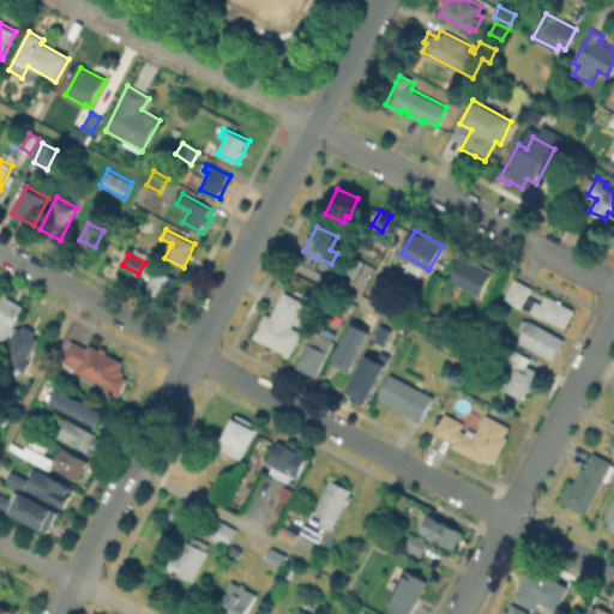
[(367,260),(357,277),(348,271),(357,254),(367,260)]
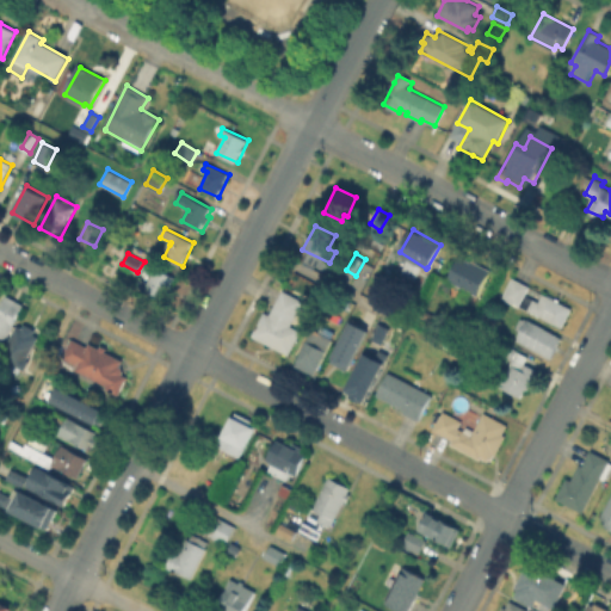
[(462,255),(489,269),(488,271),(489,271),(477,297),(449,284),(462,255)]
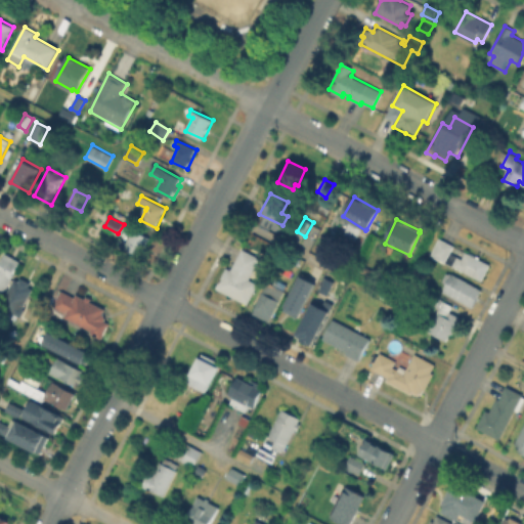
[(122,251),(119,249),(123,241),(127,243),(134,229),(150,238),(140,260),(122,251)]
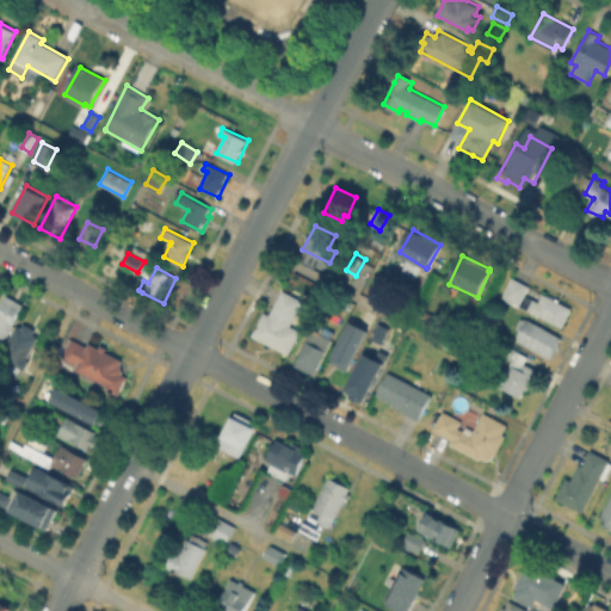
[(513,278),(530,287),(525,295),(539,302),(544,294),(573,308),(562,327),(504,297),(513,278)]
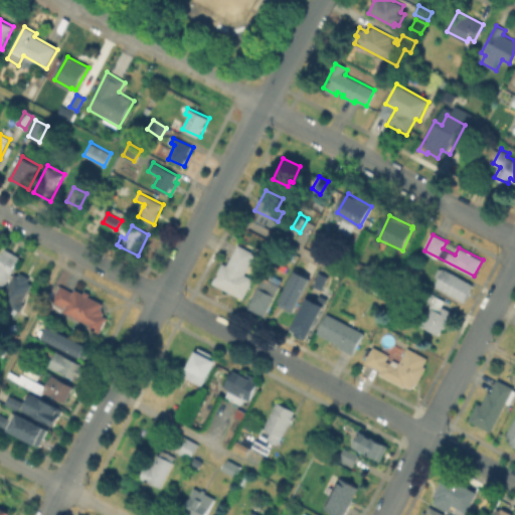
[(224,263),(230,266),(239,245),(256,253),(246,275),(254,279),(244,299),(214,285),(224,263)]
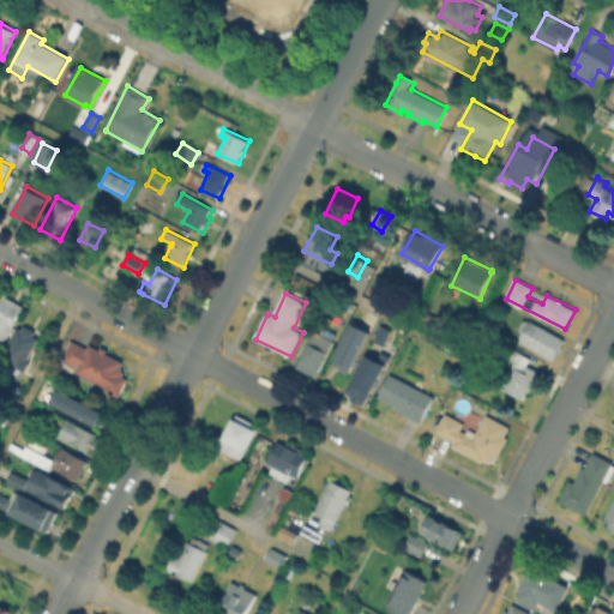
[(1,348),(0,347),(0,312),(8,298),(24,307),(1,348)]
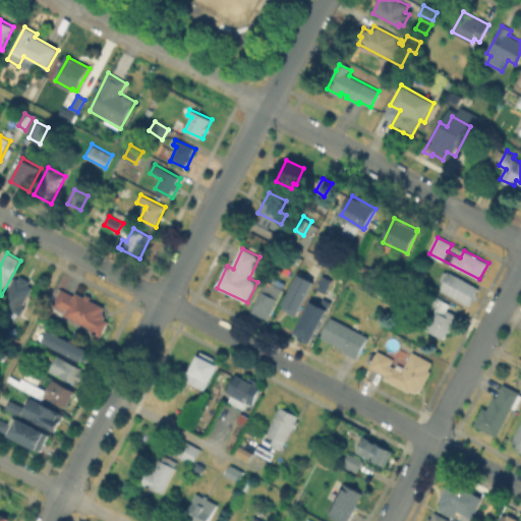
[(446,282),(442,280),(447,270),(479,289),(469,305),(442,289),(446,282)]
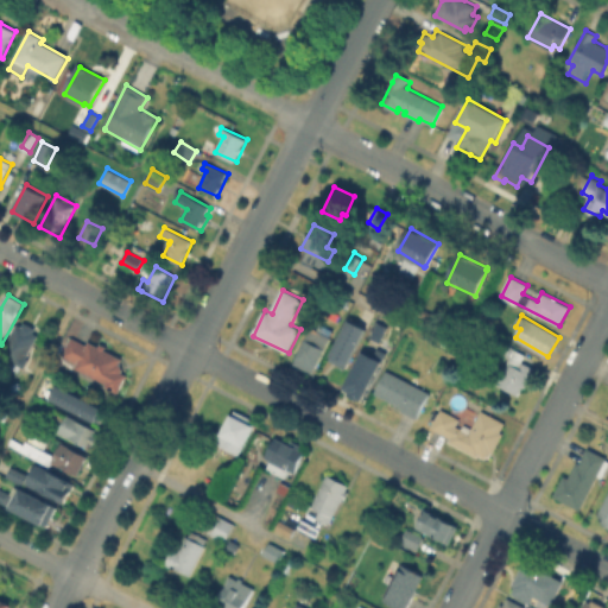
[(367,329),(347,369),(329,360),(349,320),(367,329)]
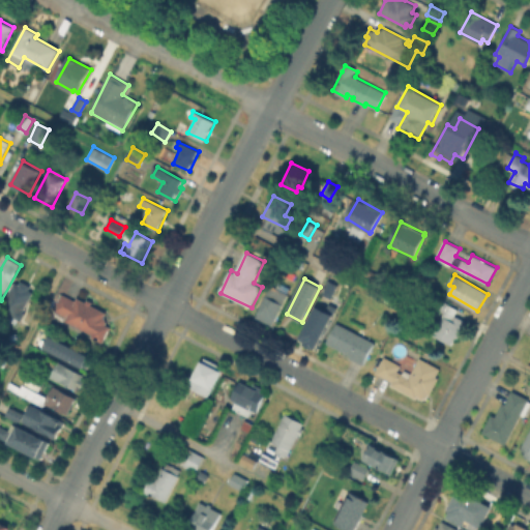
[(273,287),(289,294),(272,325),(257,318),(273,287)]
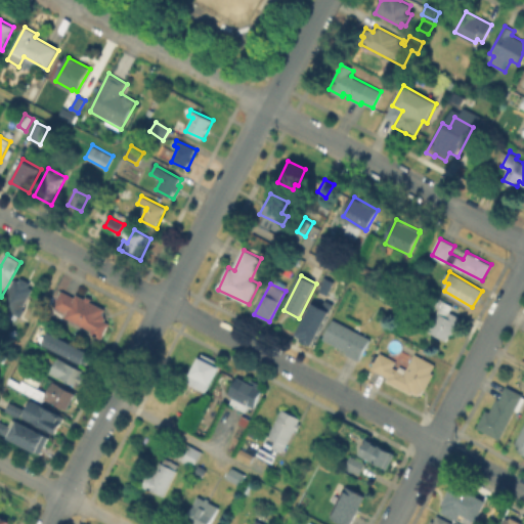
[(17,288),(18,285),(30,291),(28,293),(31,295),(20,317),(4,309),(8,301),(5,300),(12,285),(17,288)]
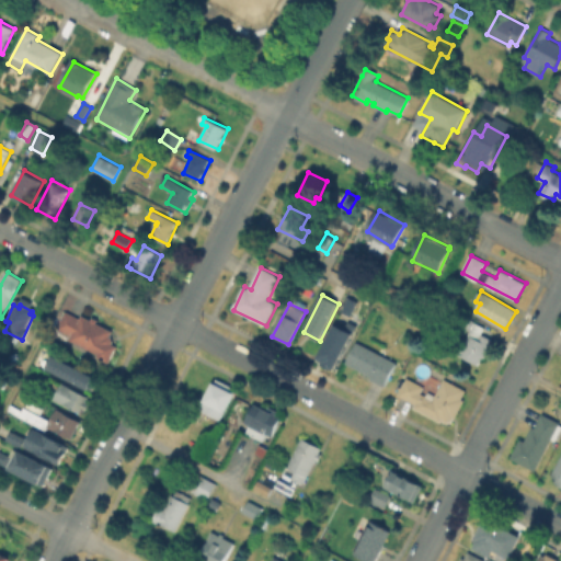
[(113,343),(118,346),(110,364),(98,357),(99,355),(69,341),(71,336),(57,329),(67,310),(81,318),(83,315),(92,320),(94,317),(101,320),(99,323),(114,332),(112,336),(116,339),(113,343)]
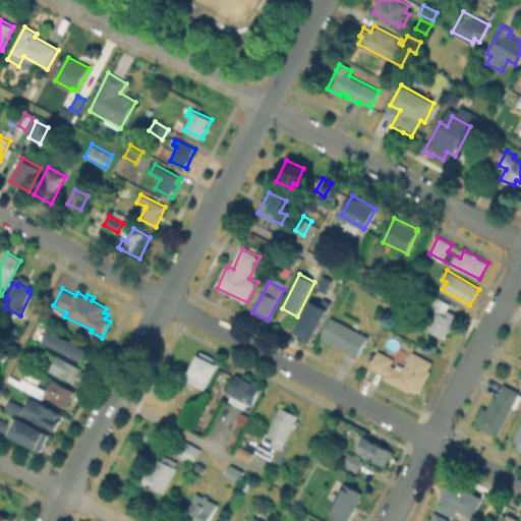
[(421,299),(425,291),(451,304),(448,309),(458,315),(447,339),(427,329),(439,307),(421,299)]
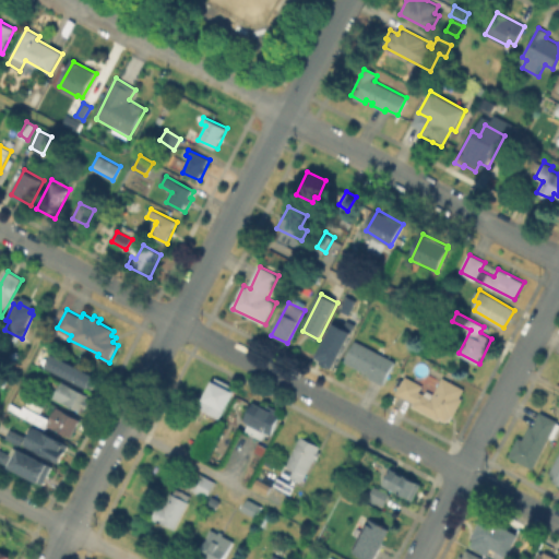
[(320,353),(330,334),(343,341),(341,344),(345,346),(334,368),(324,363),(328,357),(320,353)]
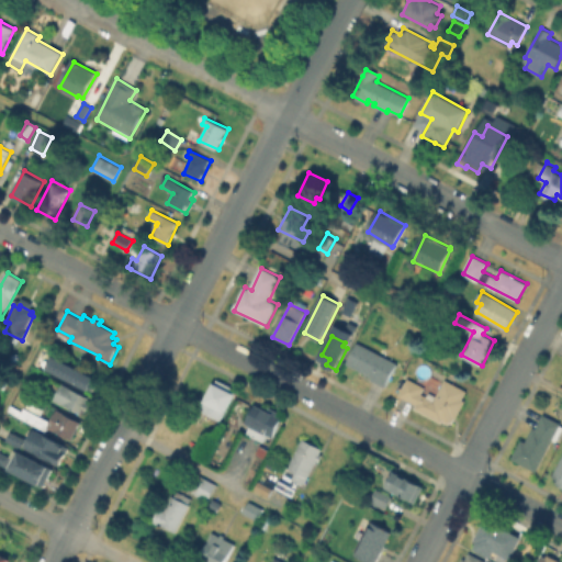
[(347,366),(358,344),(396,363),(385,386),(371,380),(372,378),(347,366)]
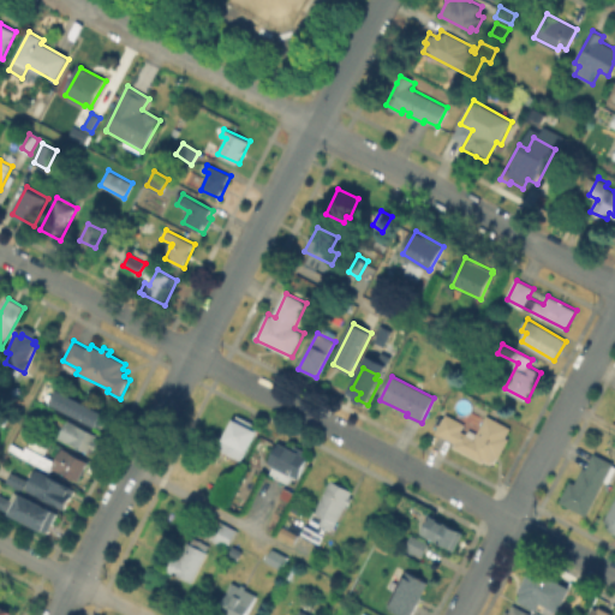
[(58,389),(108,415),(101,429),(51,404),(58,389)]
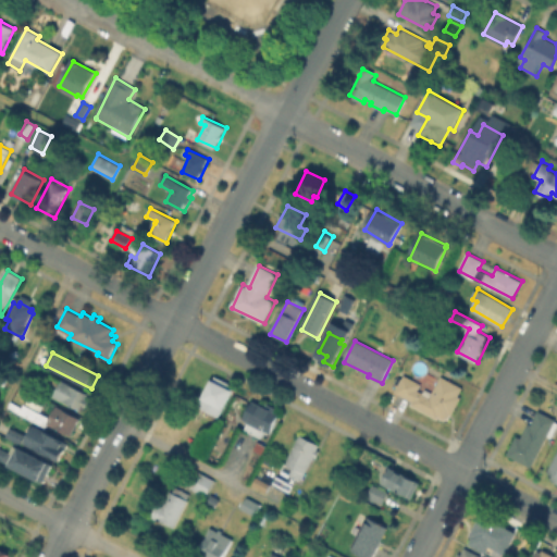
[(448,421),(441,417),(440,420),(412,405),(415,403),(395,392),(405,375),(421,385),(419,391),(431,397),(443,376),(465,388),(460,396),(462,398),(450,420),(449,419),(448,421)]
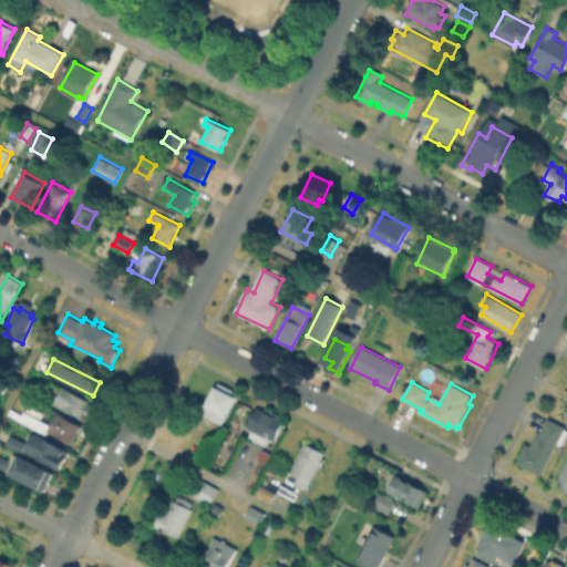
[(234,395),(219,424),(198,413),(212,385),(234,395)]
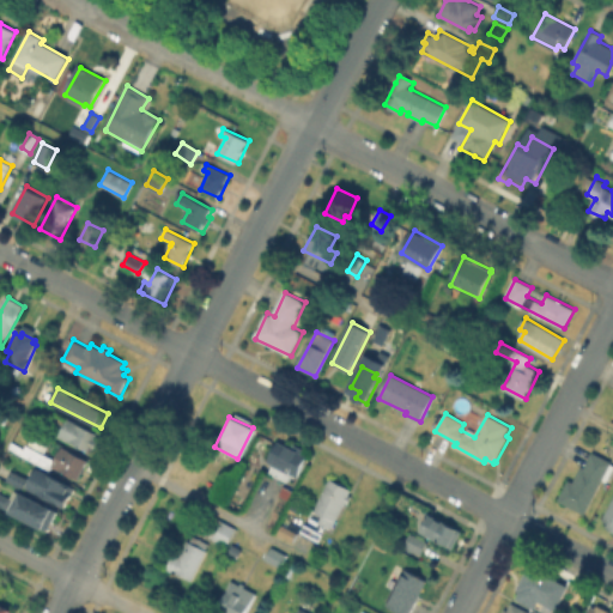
[(68,419),(96,435),(93,441),(95,442),(89,453),(59,436),(68,419)]
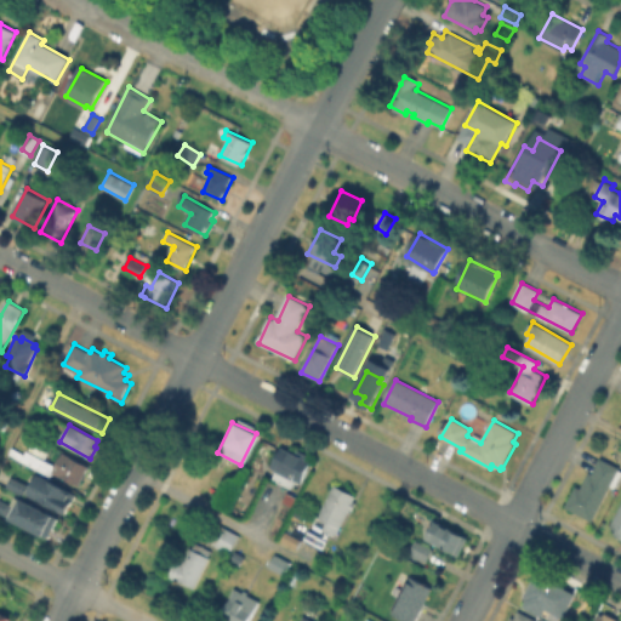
[(297,453),(298,449),(312,455),(309,460),(313,462),(303,484),(295,480),(292,489),(273,479),(277,472),(272,469),(281,446),(297,454),(297,453)]
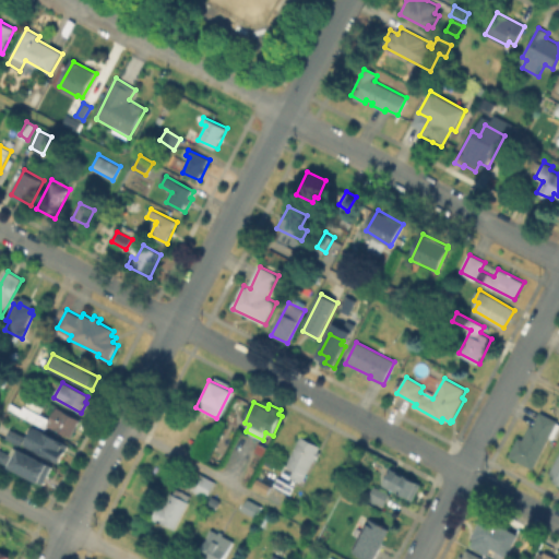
[(51,419),(56,408),(80,420),(72,436),(73,436),(72,438),(57,430),(56,430),(47,426),(45,429),(21,417),(26,406),(51,419)]
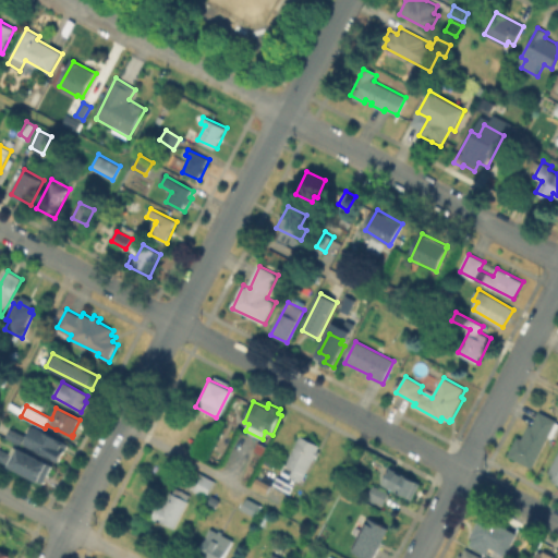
[(518,436),(523,439),(538,412),(557,422),(546,445),(545,444),(532,468),(508,455),(518,436)]
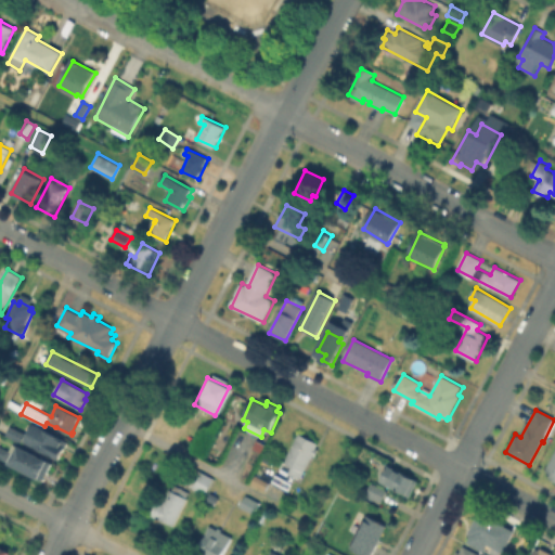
[(67,441),(57,460),(23,442),(33,423),(67,441)]
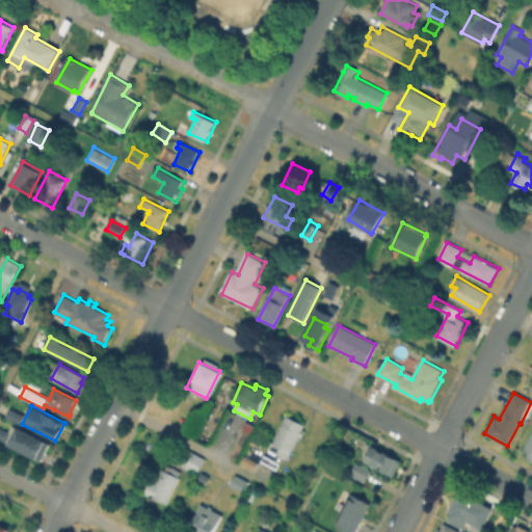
[(20,424),(20,425),(5,418),(9,408),(24,416),(20,424)]
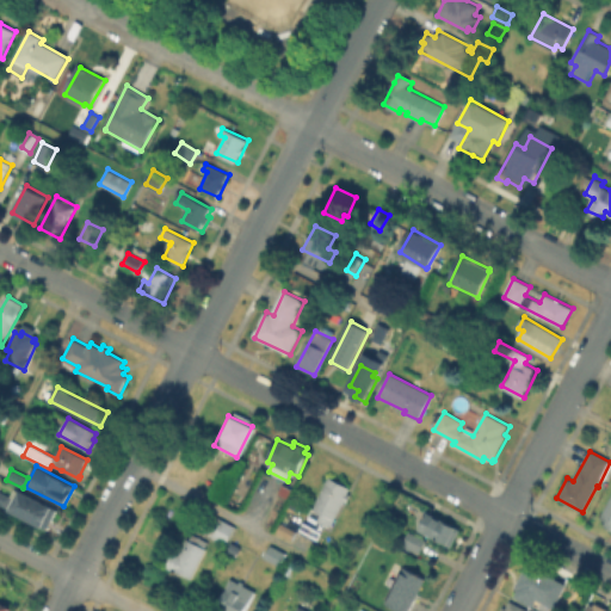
[(323,513),(314,507),(332,477),(352,489),(329,528),(319,522),(323,513)]
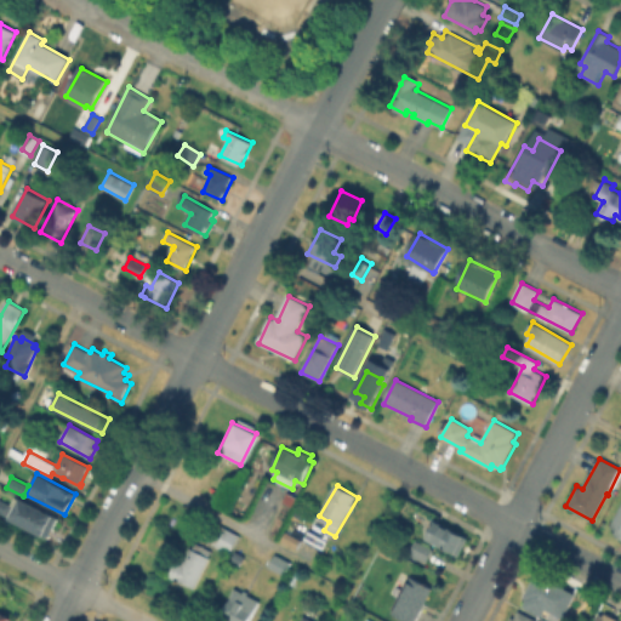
[(620,536),(620,499),(607,530),(620,536)]
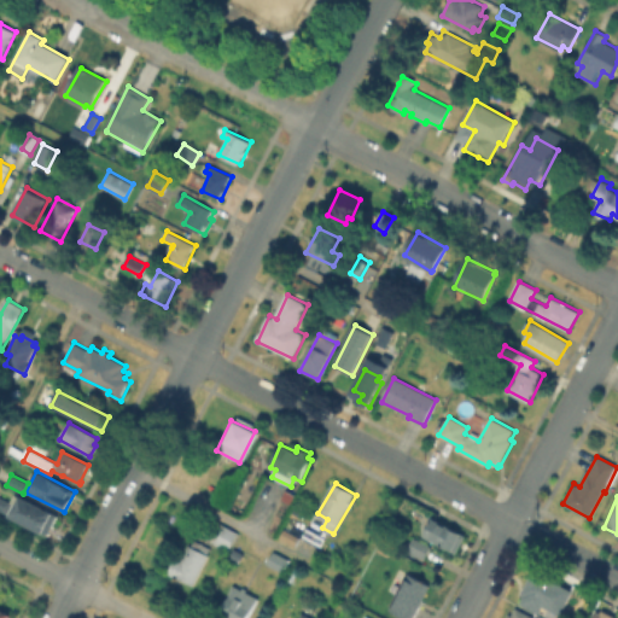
[(0,509),(0,497),(12,503),(7,514),(0,509)]
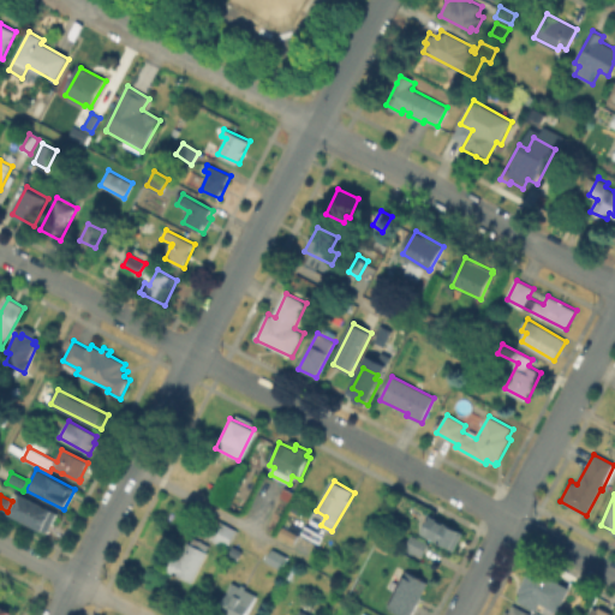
[(9,514),(18,496),(51,513),(41,531),(9,514)]
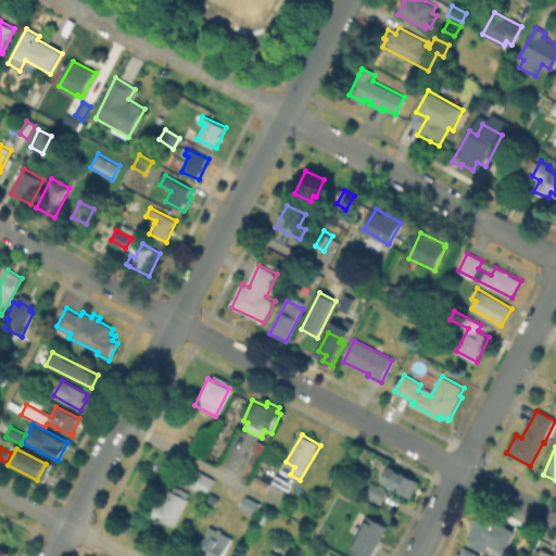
[(390,465),(421,481),(413,500),(381,483),(390,465)]
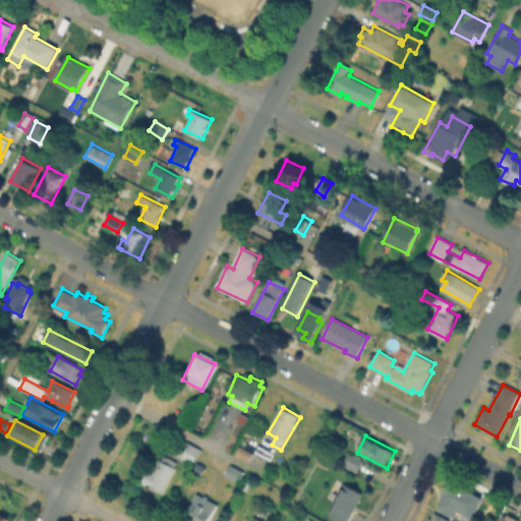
[(187,442),(201,450),(192,464),(179,456),(187,442)]
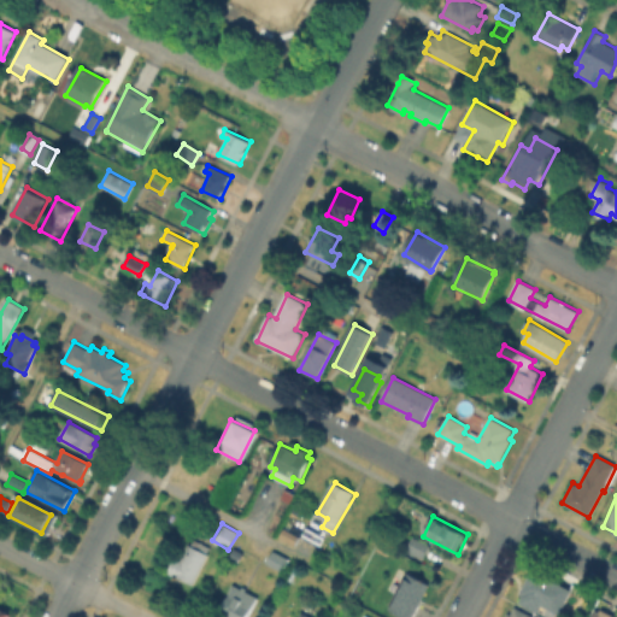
[(404,548),(411,534),(434,546),(427,560),(404,548)]
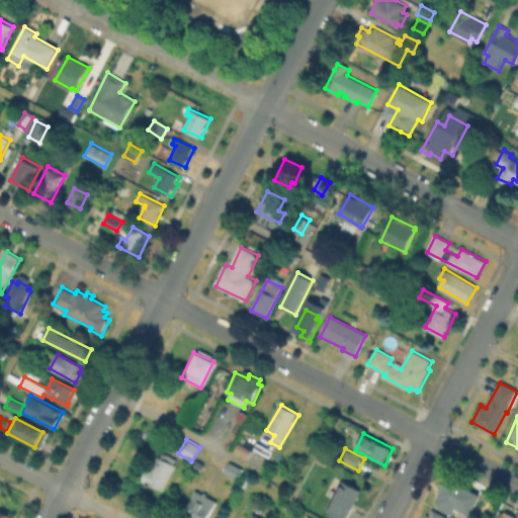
[(151,465),(156,467),(162,455),(177,462),(162,494),(142,484),(151,465)]
